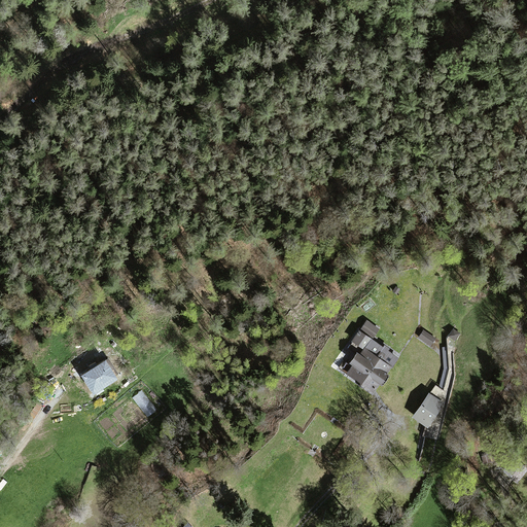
[(389,367),(395,358),(387,352),(388,351),(384,348),(383,349),(371,341),(378,330),(365,322),(352,342),(363,350),(359,356),(354,353),(348,362),(352,366),(347,374),(370,389),(372,386),(374,388),(388,367),(389,367)]
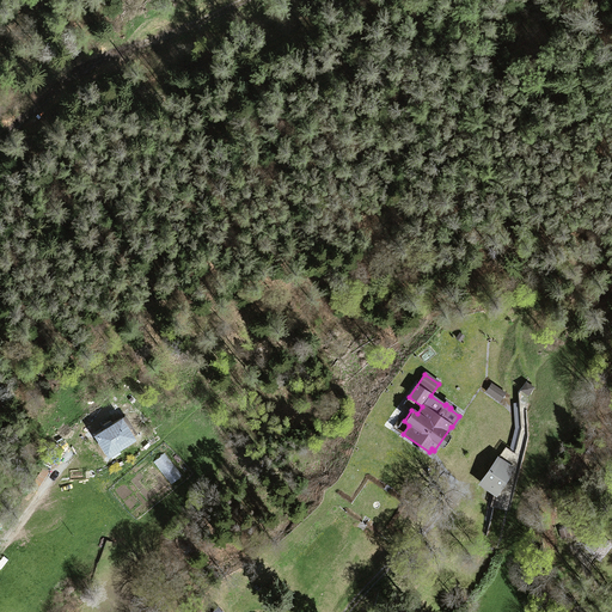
[(524,399),(533,399),(533,384),(524,384),(524,399)]
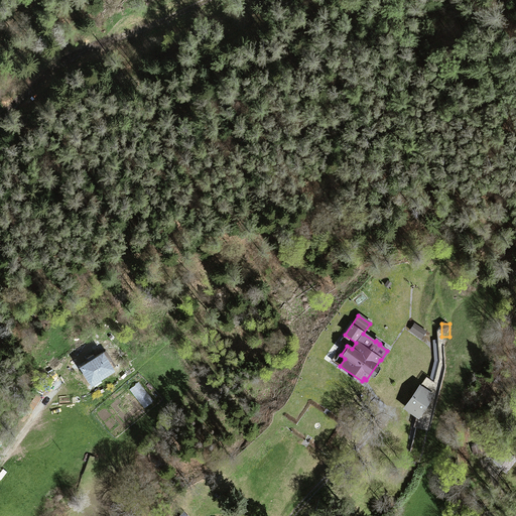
[(426,334),(415,325),(411,331),(421,340),(426,334)]
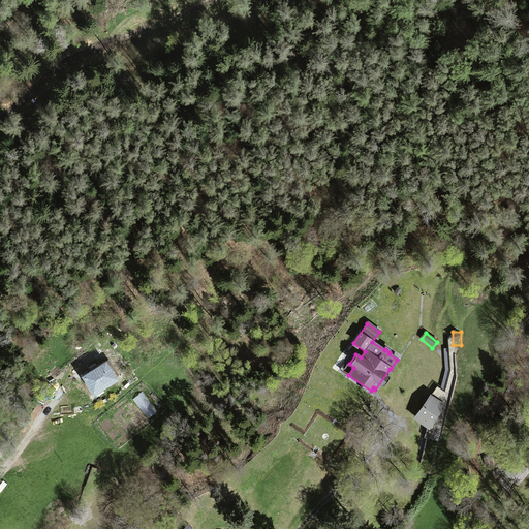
[(79,378),(90,396),(112,382),(101,365),(79,378)]
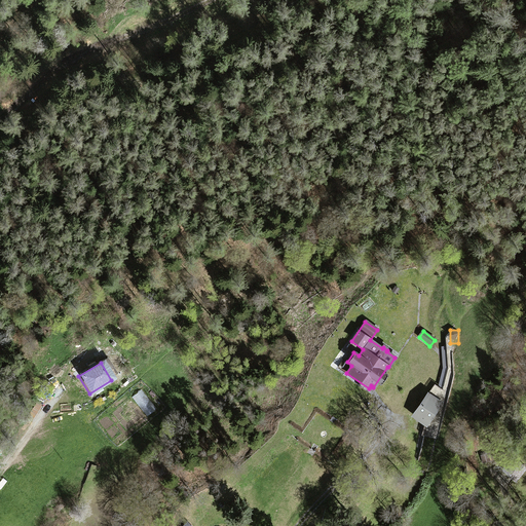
[(141,388),(133,395),(148,414),(156,408),(141,388)]
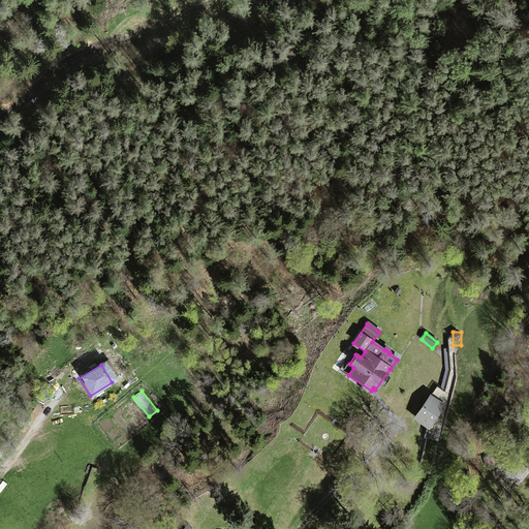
[(444,406),(430,396),(413,419),(428,429),(444,406)]
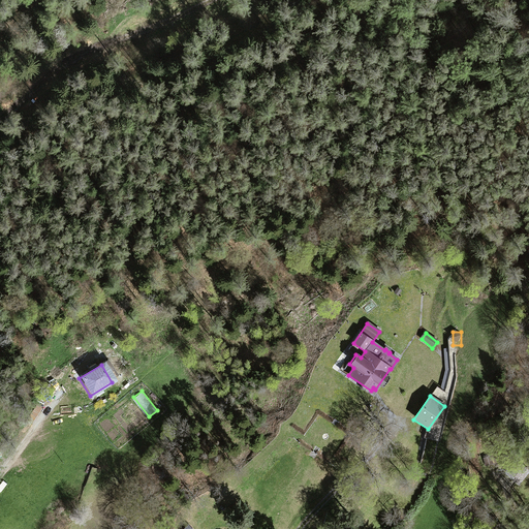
[(506,471),(517,481),(527,470),(517,461),(506,471)]
